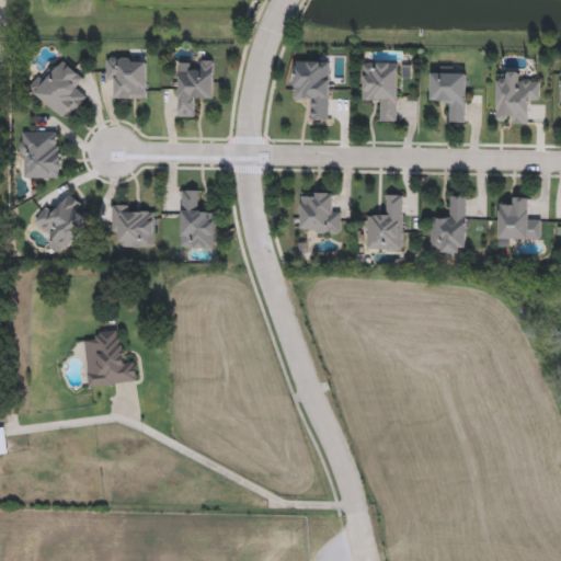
[(146,57),(146,99),(115,99),(115,78),(105,78),(105,57),(146,57)]
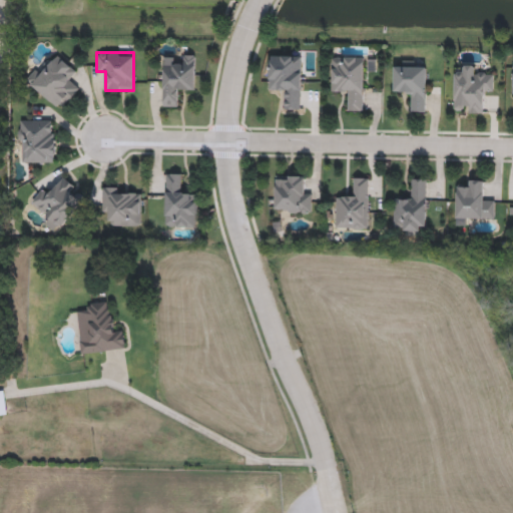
[(78,73),(71,82),(78,88),(60,110),(24,82),(37,66),(43,71),(56,55),(78,73)]
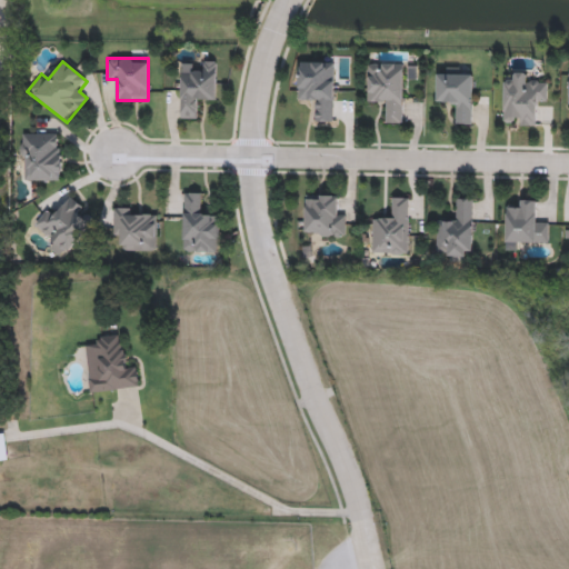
[(181,62),(191,62),(191,72),(205,72),(205,61),(217,61),(216,97),(201,96),(201,118),(180,118),(181,62)]
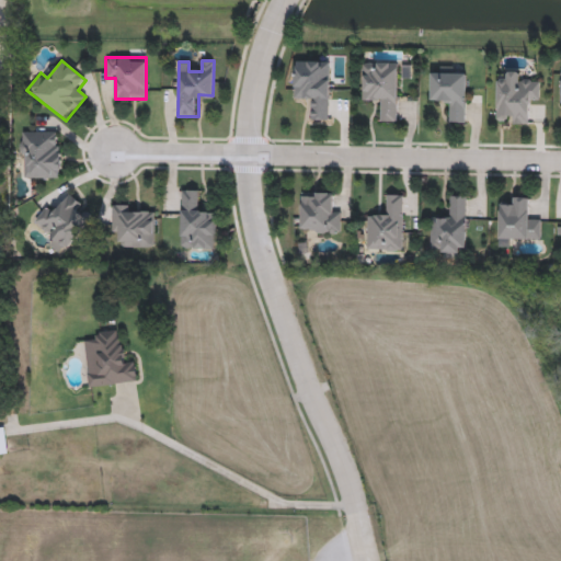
[(329,61),(329,119),(307,119),(307,98),(294,98),(294,60),(329,61)]
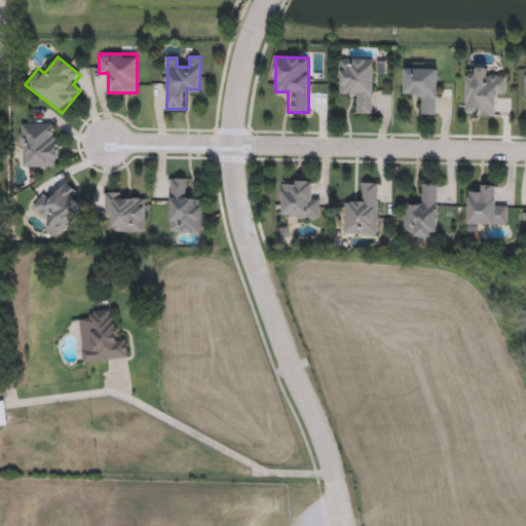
[(351,113),(352,92),(339,92),(339,59),(372,59),(372,113),(351,113)]
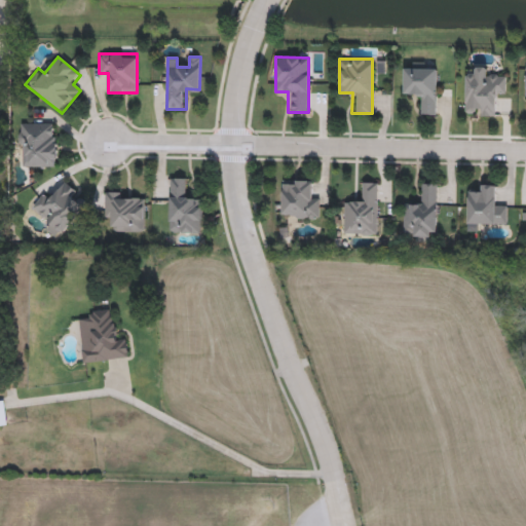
[(464,115),(465,74),(474,74),(474,67),(486,67),(486,76),(505,76),(505,96),(495,96),(495,116),(464,115)]
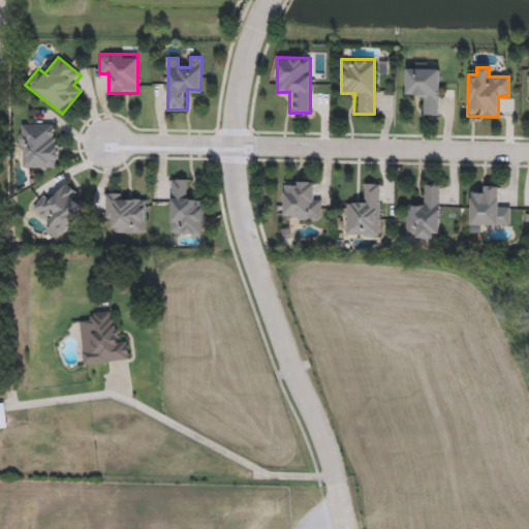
[(439,69),(439,112),(416,112),(416,92),(405,92),(405,68),(439,69)]
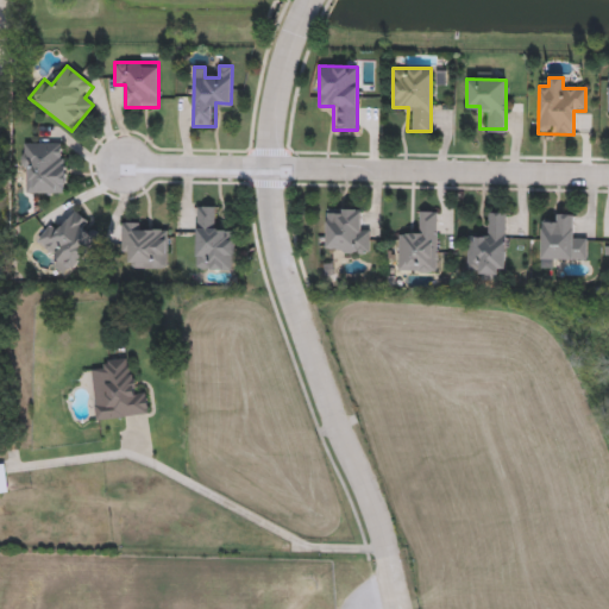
[(20,194),(20,143),(66,143),(66,194),(20,194)]
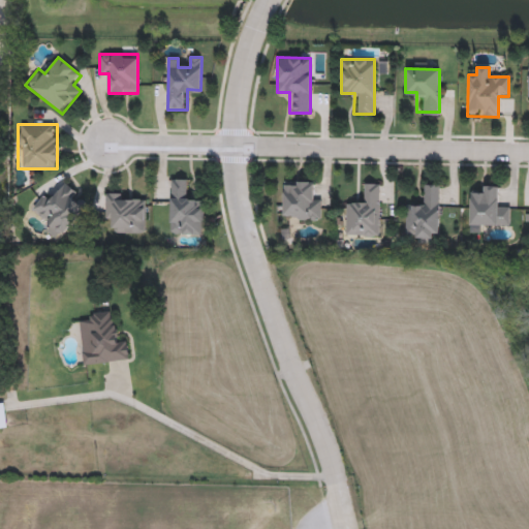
[(169,234),(170,180),(189,180),(189,200),(204,200),(203,235),(169,234)]
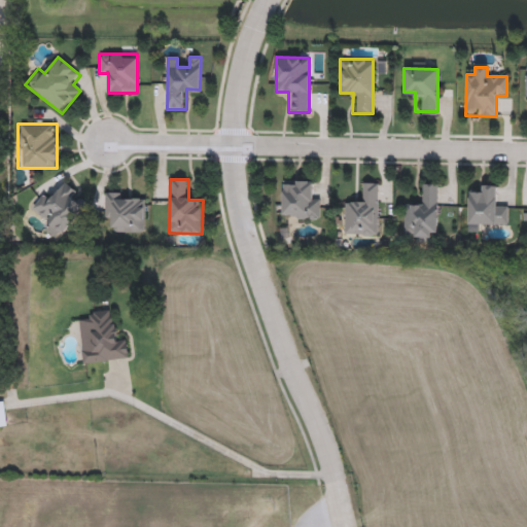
[(319,200),(319,219),(282,219),(282,180),(311,180),(311,200),(319,200)]
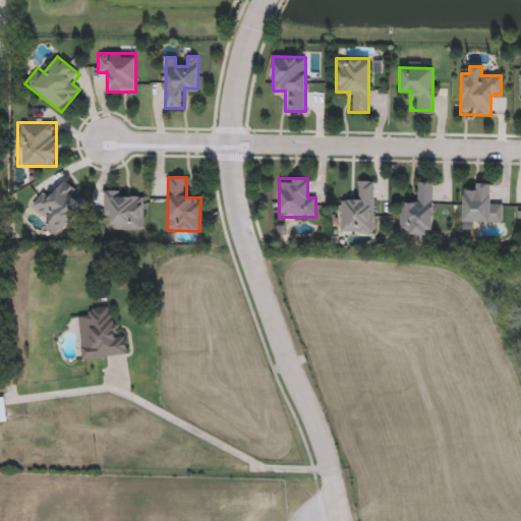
[(73,197),(82,207),(60,232),(30,206),(43,190),(50,196),(64,180),(78,192),(73,197)]
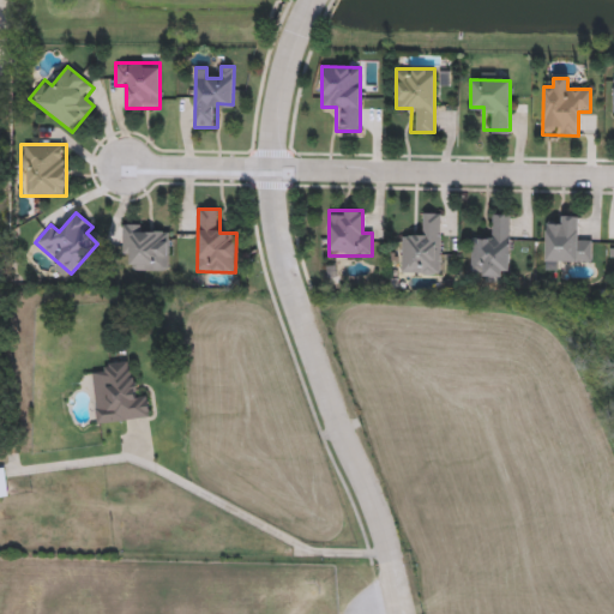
[(440,214),(440,274),(401,274),(401,236),(417,236),(417,226),(422,226),(422,214),(440,214)]
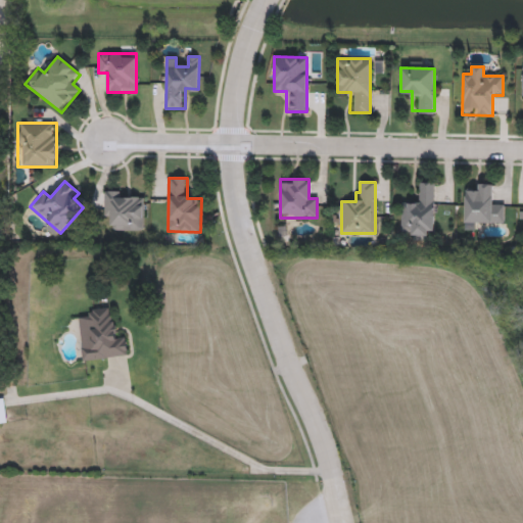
[(400,203),(415,202),(415,196),(420,196),(420,183),(433,183),(433,238),(412,238),(412,231),(400,231),(400,203)]
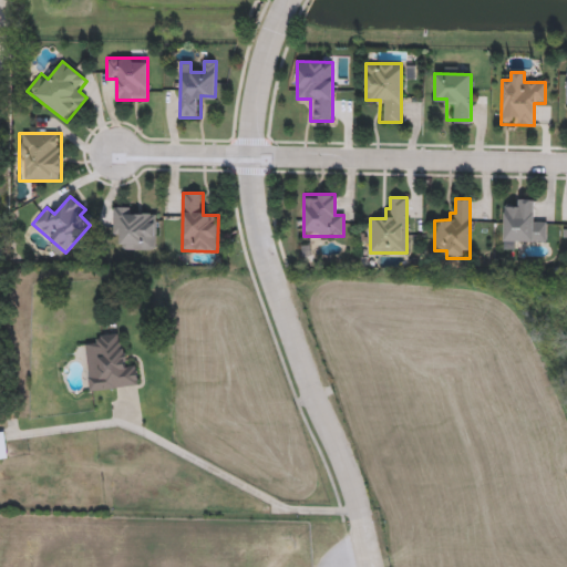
[(546,240),(523,240),(523,248),(503,247),(503,208),(514,208),(514,198),(536,199),(536,222),(546,222),(546,240)]
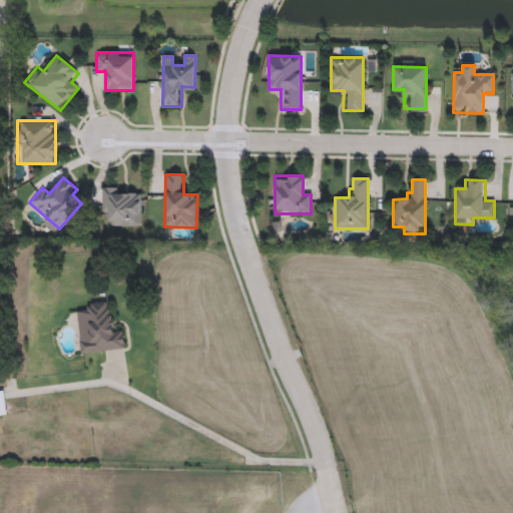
[(140,226),(111,225),(111,215),(101,215),(102,187),(131,187),(131,193),(141,193),(140,226)]
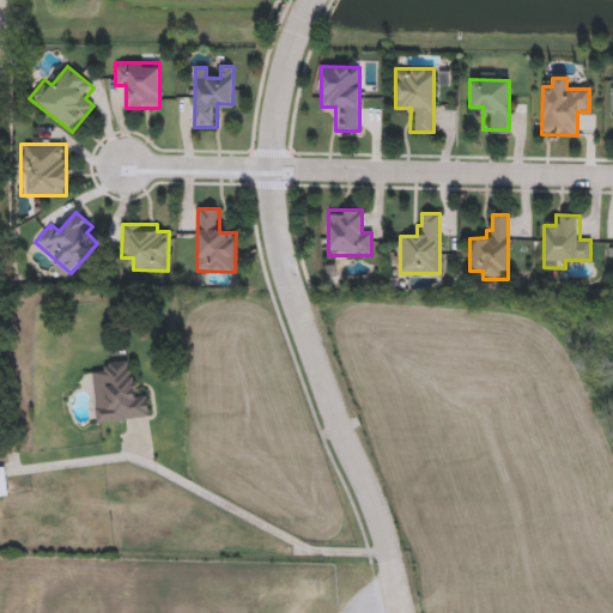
[(150,417),(97,423),(92,370),(103,369),(102,364),(132,360),(135,395),(147,394),(150,417)]
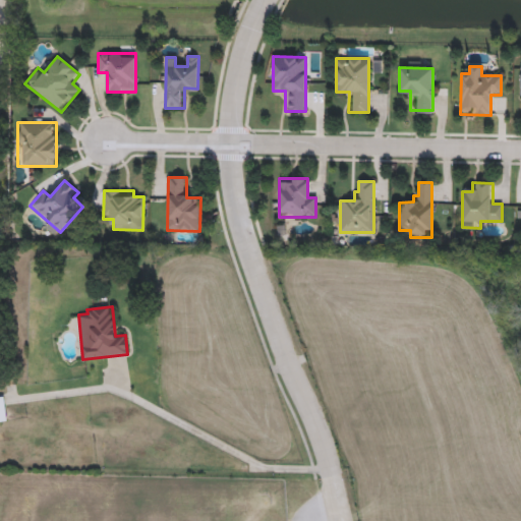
All buildings are outlined.
